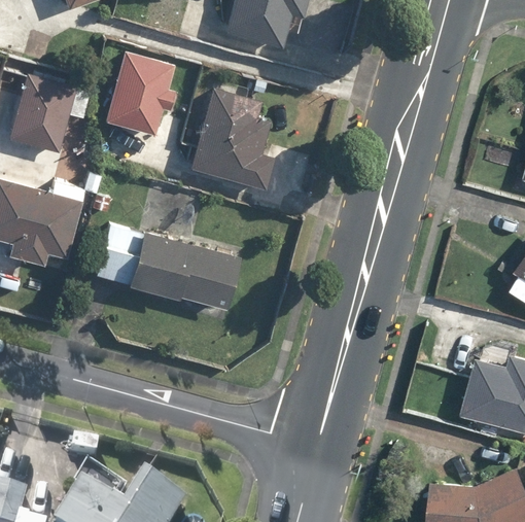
[(65,0),(69,9),(94,0),(65,0)]
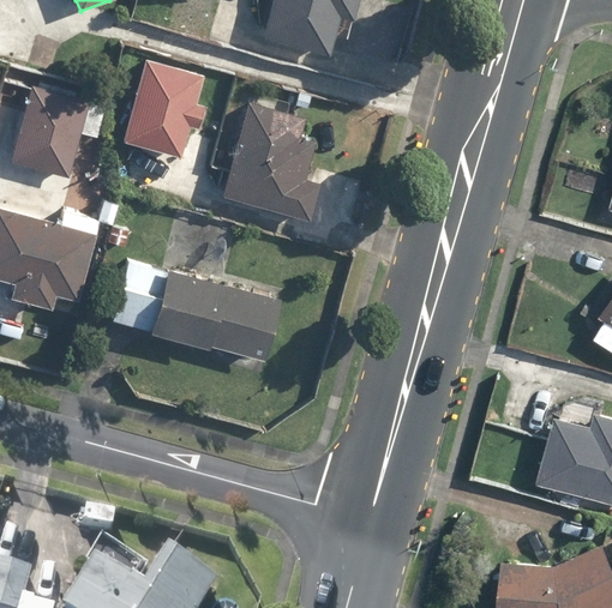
[(273,0),(264,35),(331,52),(335,35),(353,40),(363,0),(273,0)]
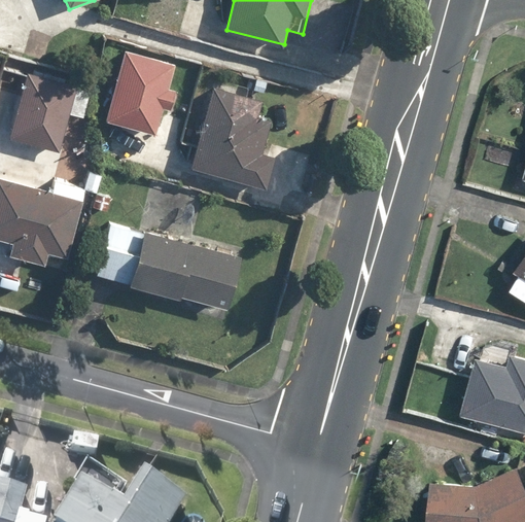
[(155,135),(162,110),(170,112),(175,90),(168,88),(174,62),(124,49),(105,123),(155,135)]
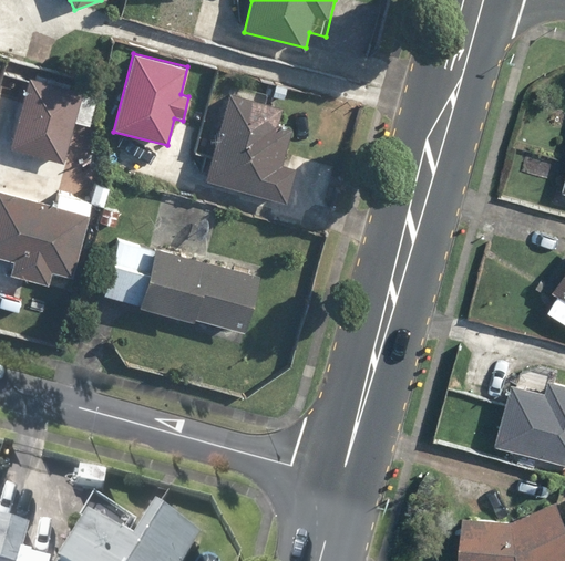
[(67,165),(78,124),(92,127),(99,103),(84,99),(86,94),(30,79),(11,149),(67,165)]
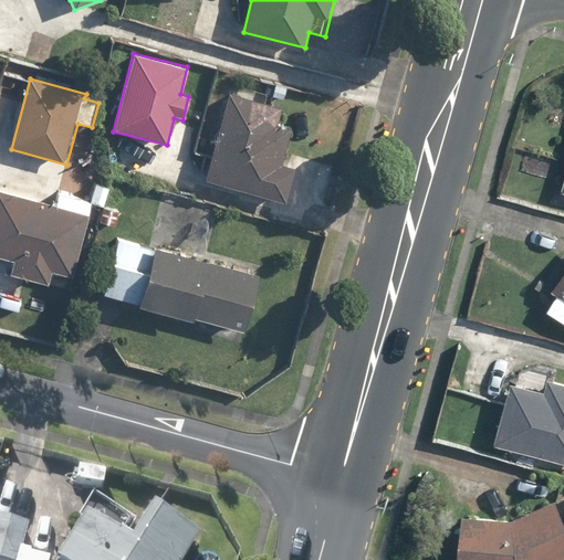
[(289,205),(299,169),(284,165),(294,134),(280,129),(285,111),(230,94),(205,181),(289,205)]
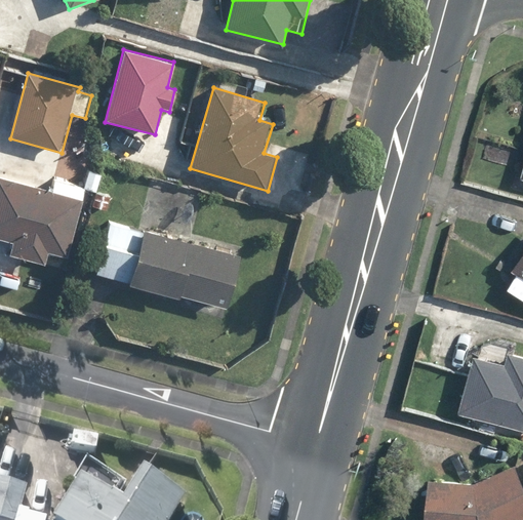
[(62,182),(58,194),(0,178),(0,239),(10,242),(7,253),(44,264),(47,252),(66,256),(79,206),(84,188),(62,182)]
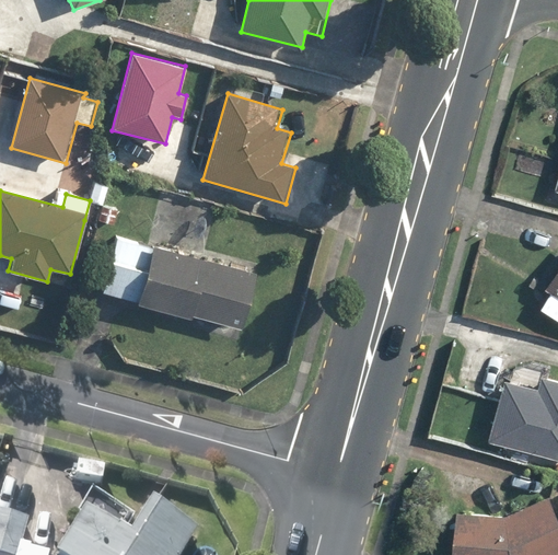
[(193,316),(243,331),(258,275),(155,247),(154,251),(118,241),(104,296),(192,319),(193,316)]
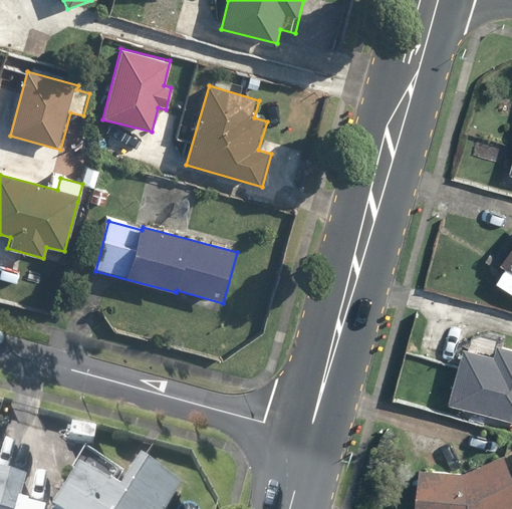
[(511,258),(498,281),(511,290),(511,258)]
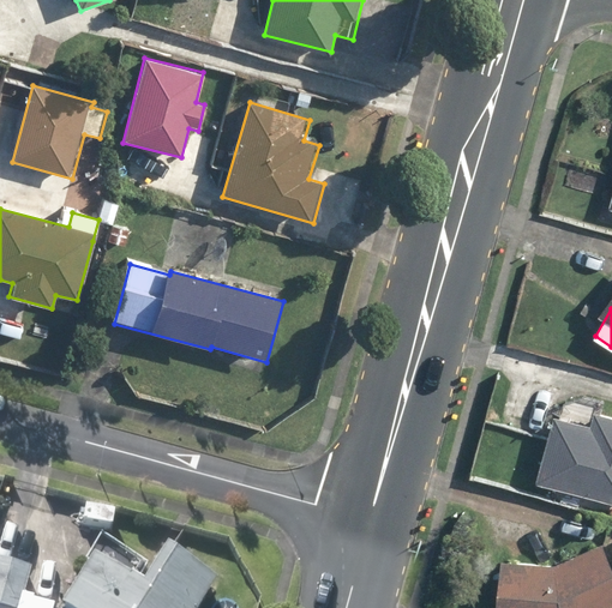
[(600,428),(558,416),(540,483),(611,503),(611,419),(603,416),(600,428)]
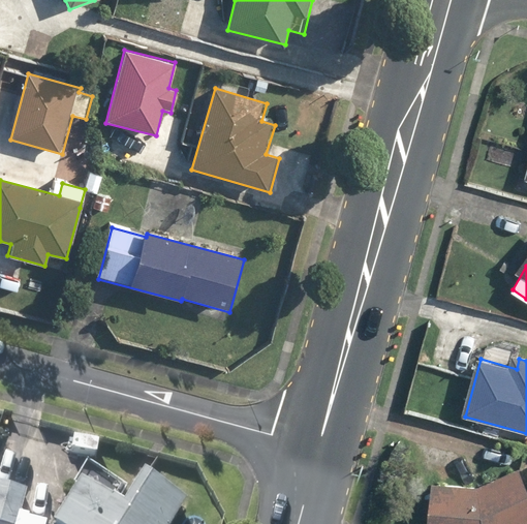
[(149,488),(129,520),(120,515),(132,495),(92,469),(57,523),(180,523),(188,512),(149,488)]
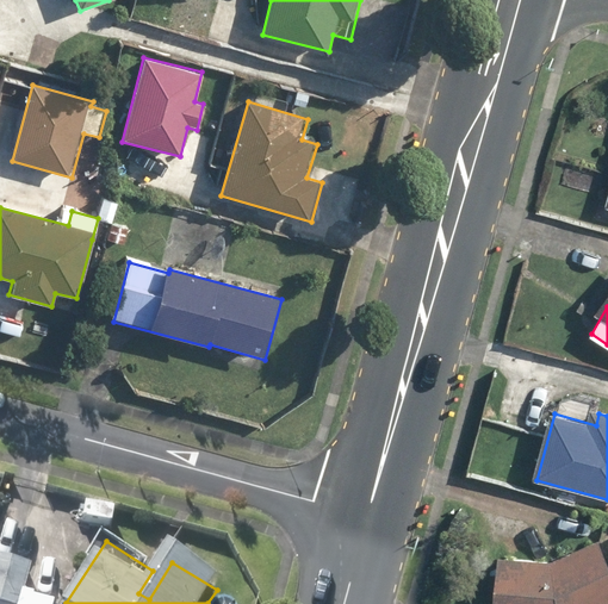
[(557,564),(504,556),(500,603),(607,603),(607,549),(606,547),(557,564)]
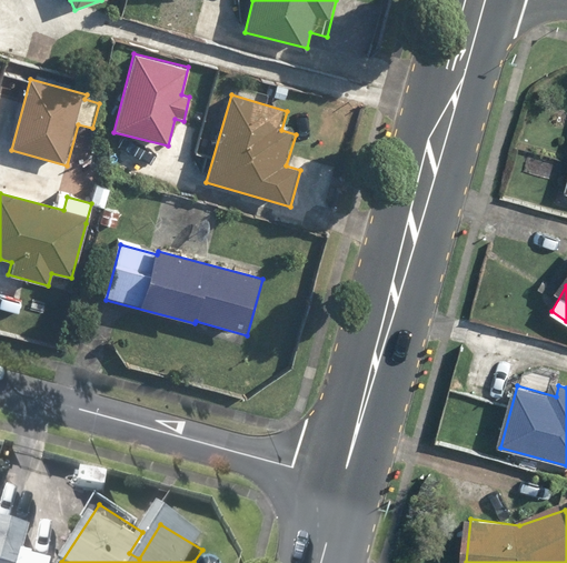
[(32,535),(0,528),(0,562),(26,562),(32,535)]
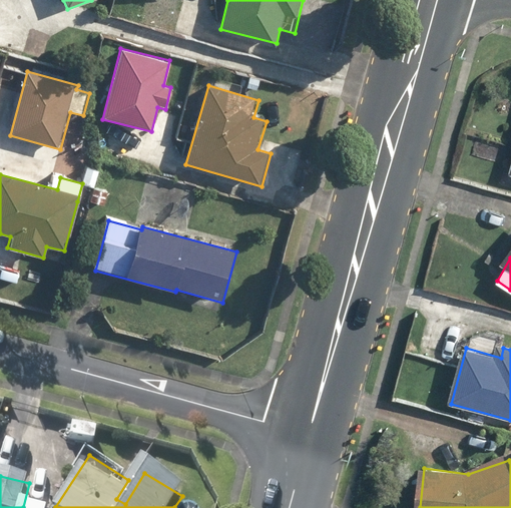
All buildings are outlined.
